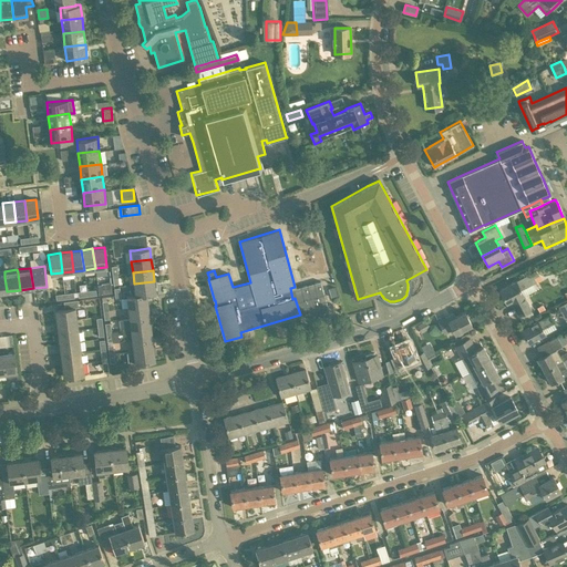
[(515,280),(500,289),(506,302),(511,300),(517,313),(531,308),(521,289),(536,281),(532,272),(516,280),(515,280)]
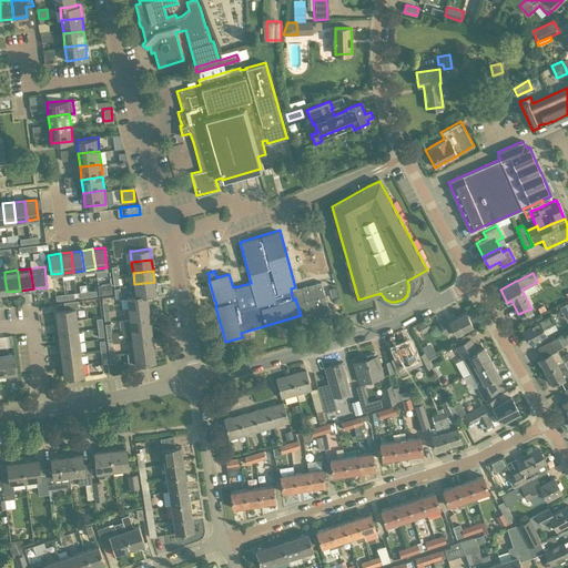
[(102,285),(98,285),(99,295),(112,293),(111,282),(101,283),(102,285)]
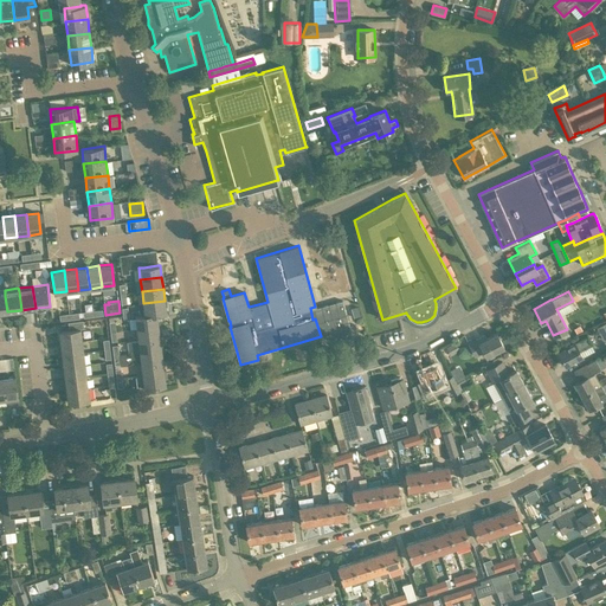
[(165,301),(143,303),(144,315),(156,314),(166,313),(165,301)]
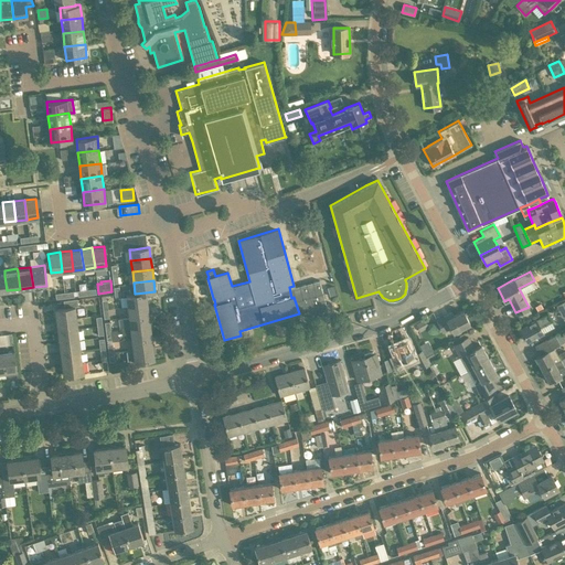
[(294,297),(299,313),(307,311),(309,318),(328,312),(319,280),(294,287),(294,286),(289,287),(291,298),(294,297)]
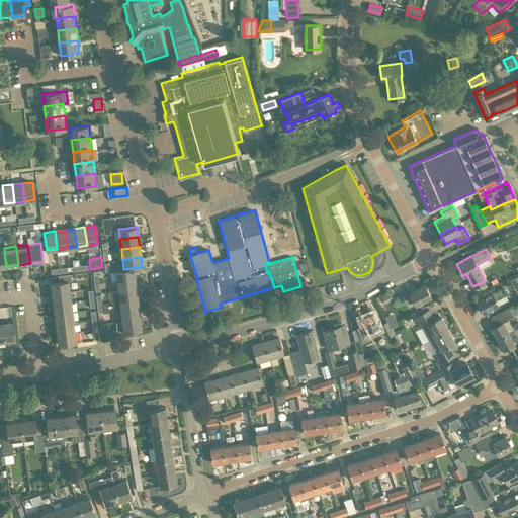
[(306,262),(299,263),(301,271),(308,269),(306,262)]
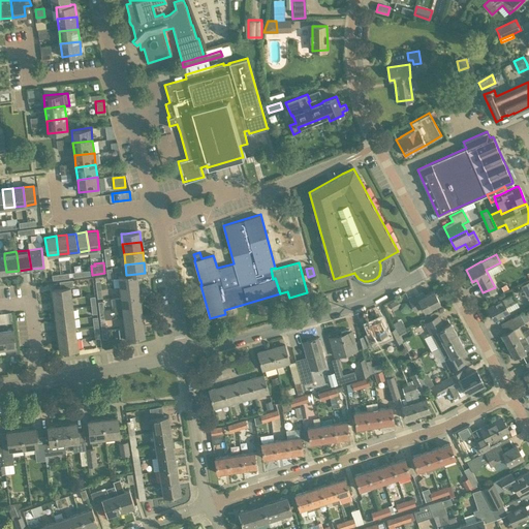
[(118,276),(119,286),(137,284),(136,274),(126,275),(118,276)]
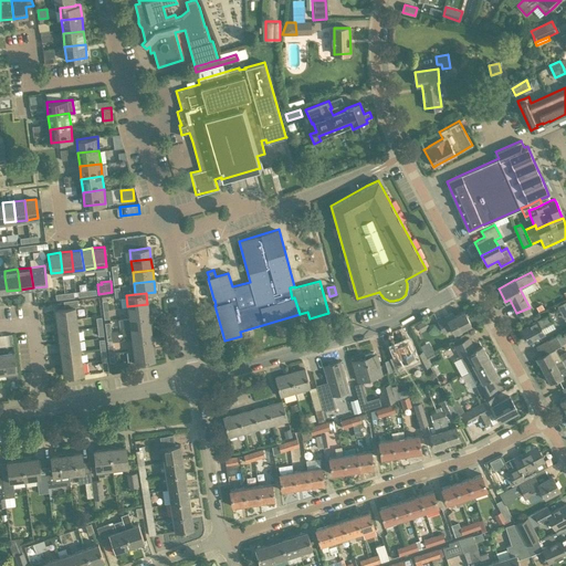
[(56,321),(76,318),(75,307),(79,306),(77,300),(63,302),(64,308),(55,310),(56,321)]
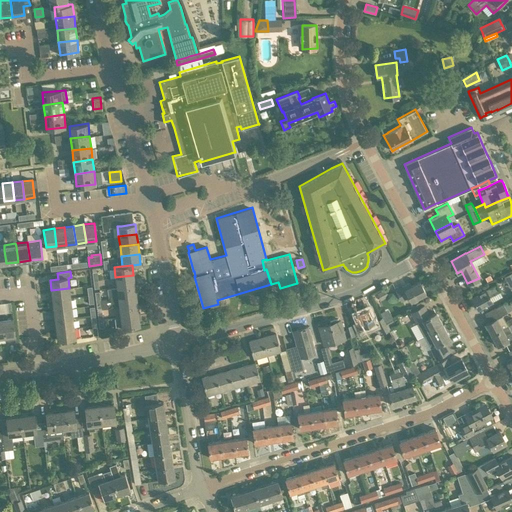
[(115,277),(117,287),(135,285),(133,275),(115,277)]
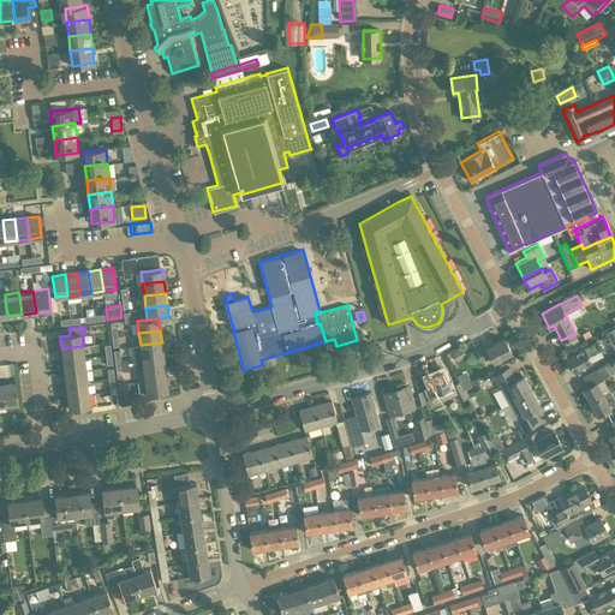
[(491,357),(494,362),(512,352),(503,338),(493,344),(490,340),(475,350),(482,362),(491,357)]
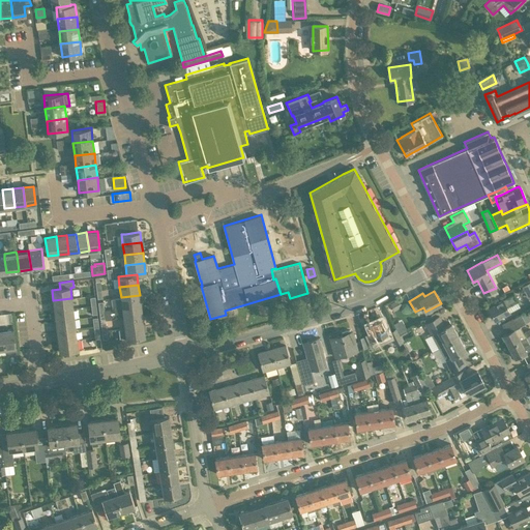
[(121,297),(122,307),(141,305),(140,295),(121,297)]
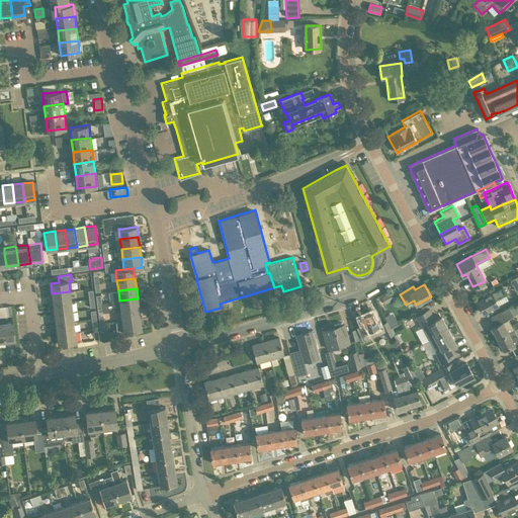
[(502,288),(492,293),(477,301),(483,313),(498,305),(496,300),(506,294),(502,288)]
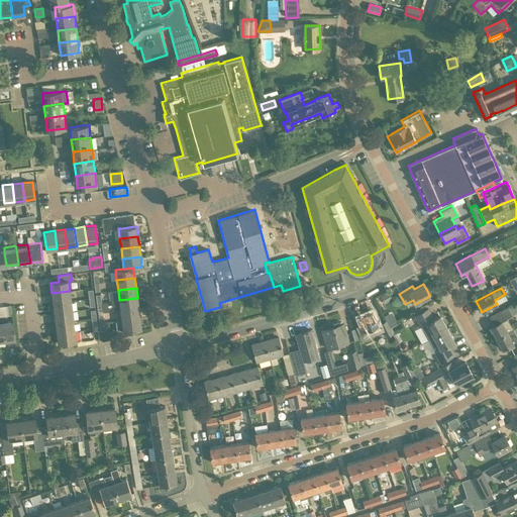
[(52,293),(53,303),(71,301),(70,291),(52,293)]
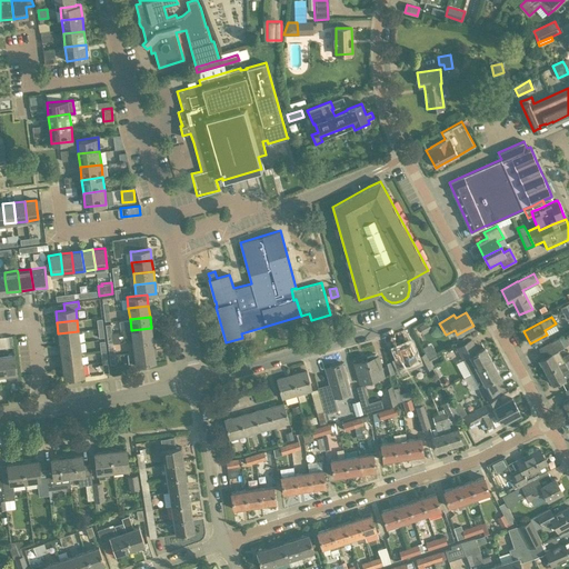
[(428,320),(419,326),(422,333),(432,329),(428,320)]
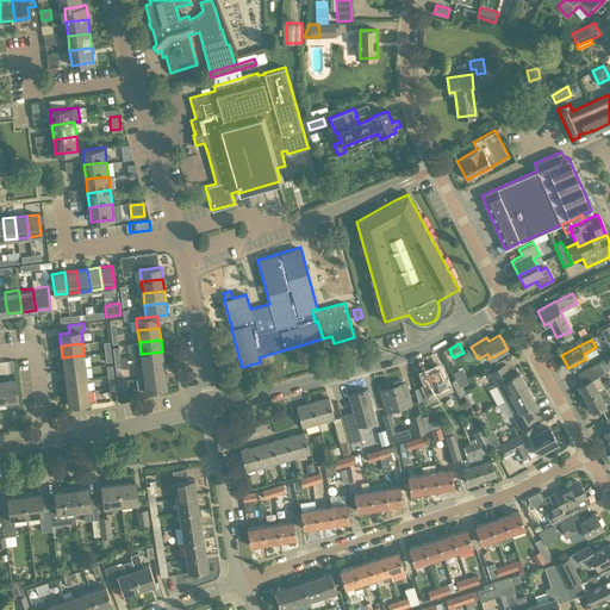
[(162,352),(141,354),(142,366),(163,363),(162,352)]
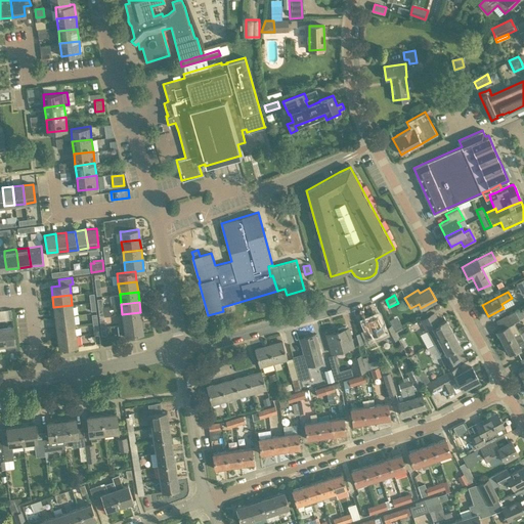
[(53,307),(55,317),(73,315),(72,305),(53,307)]
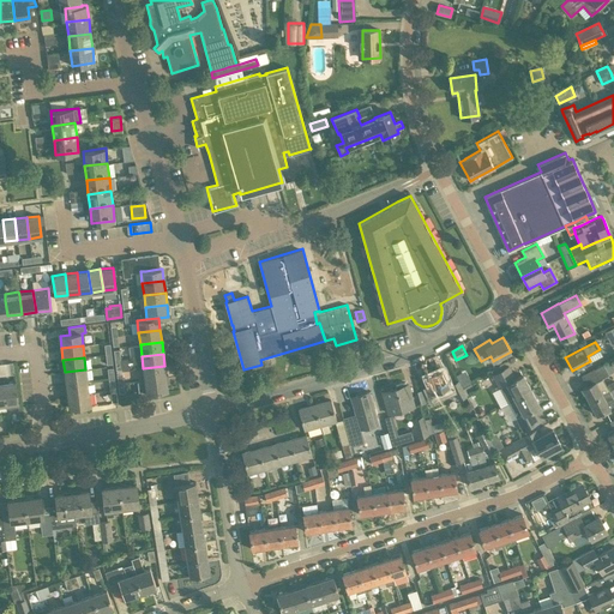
[(588,385),(582,389),(589,401),(613,386),(613,380),(606,385),(601,377),(608,373),(602,363),(582,374),(588,385)]
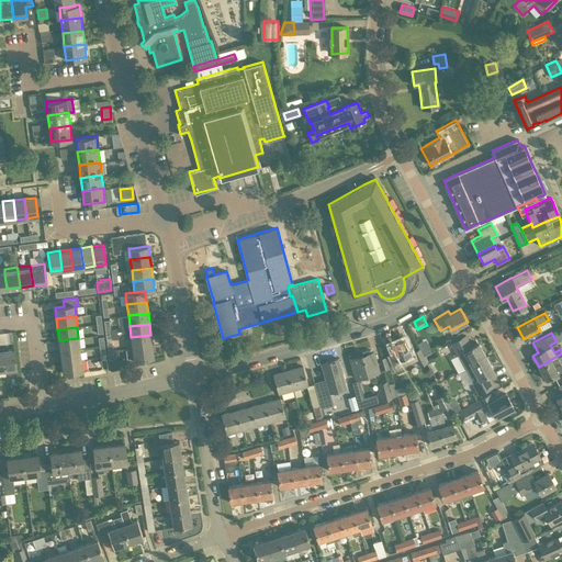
[(150,335),(131,337),(132,348),(152,346),(150,335)]
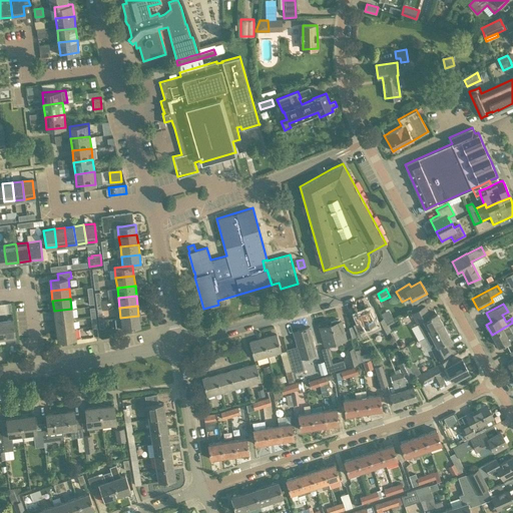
[(425,337),(430,334),(444,327),(437,313),(430,317),(425,306),(411,313),(417,324),(418,324),(425,337)]
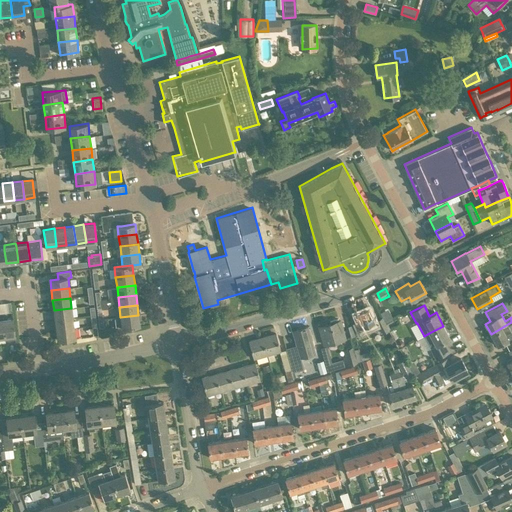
[(54,310),(55,320),(73,317),(71,308),(54,310)]
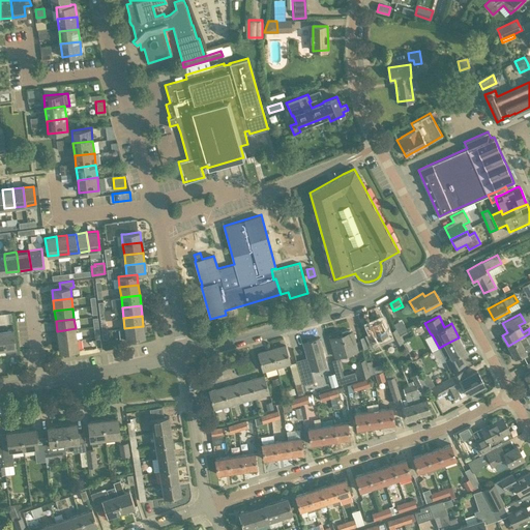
[(372,332),(365,335),(369,342),(372,348),(392,339),(389,331),(387,332),(381,319),(369,324),(372,332)]
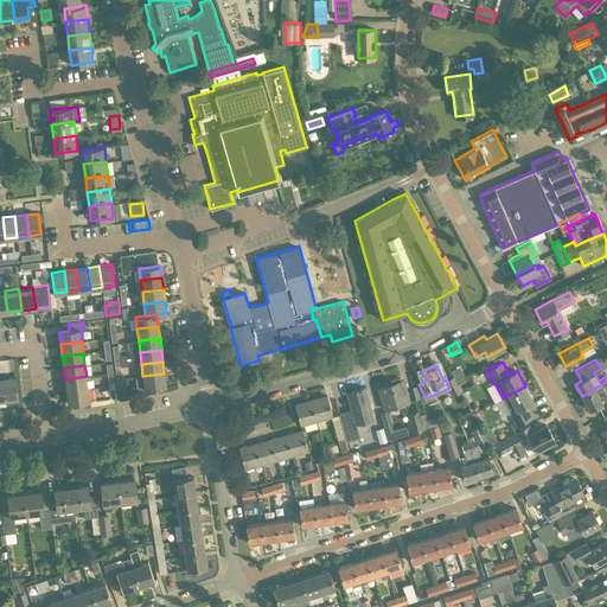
[(165,385),(164,374),(142,376),(144,388),(165,385)]
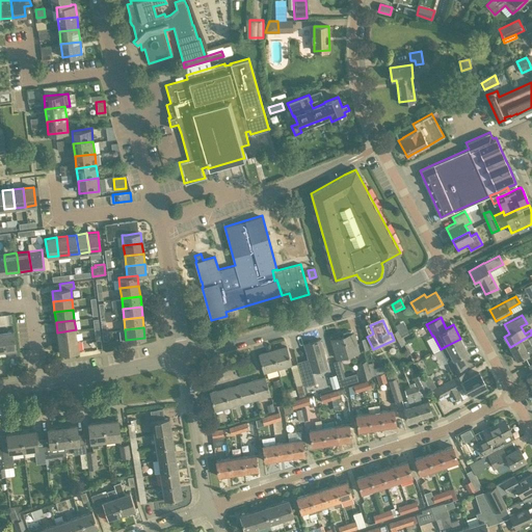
[(57,333),(58,343),(77,340),(76,329),(57,333)]
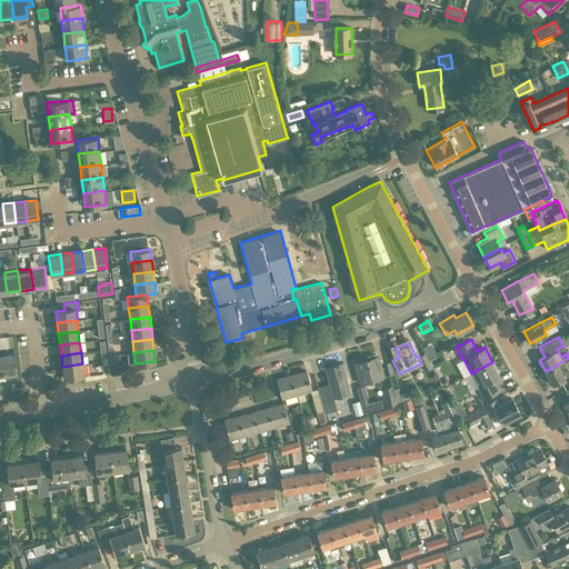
[(13,353),(2,355),(5,375),(6,378),(17,377),(13,353)]
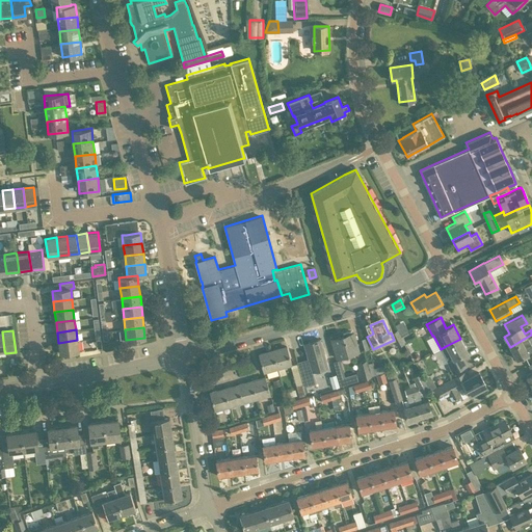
[(403,343),(400,338),(397,330),(391,333),(398,346),(403,343)]
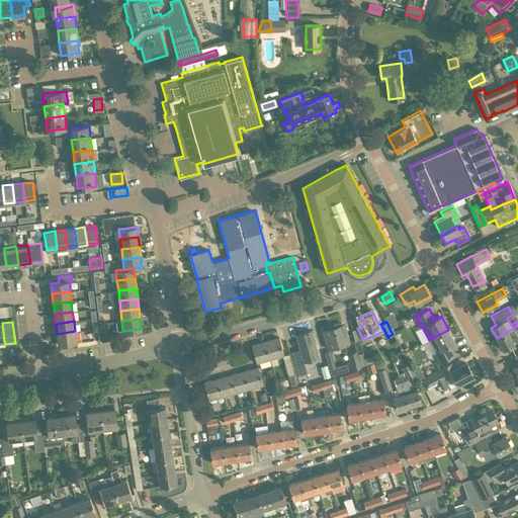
[(323,330),(329,348),(348,343),(343,324),(323,330)]
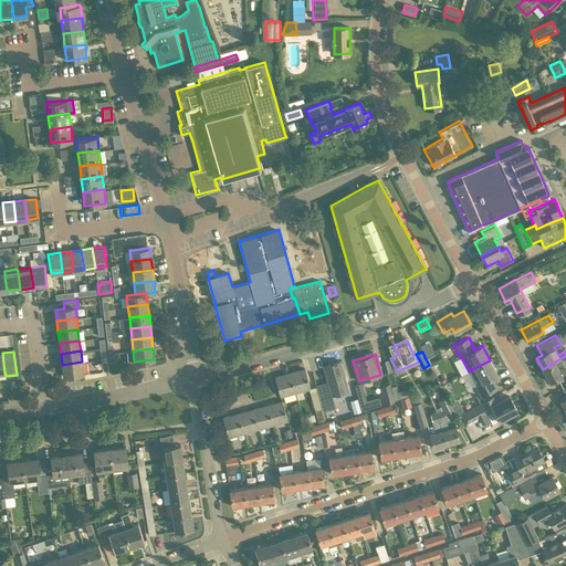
[(565,356),(543,369),(549,383),(565,373),(565,368),(565,367),(565,356)]
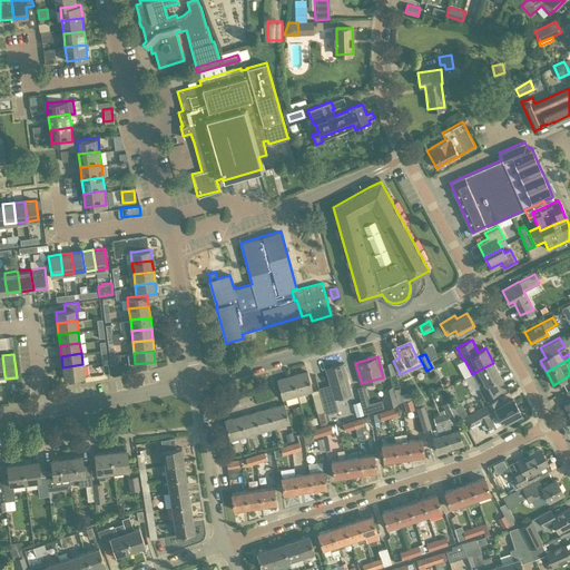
[(330,384),(318,387),(318,389),(323,405),(335,402),(334,399),(351,394),(342,363),(325,369),(330,384)]
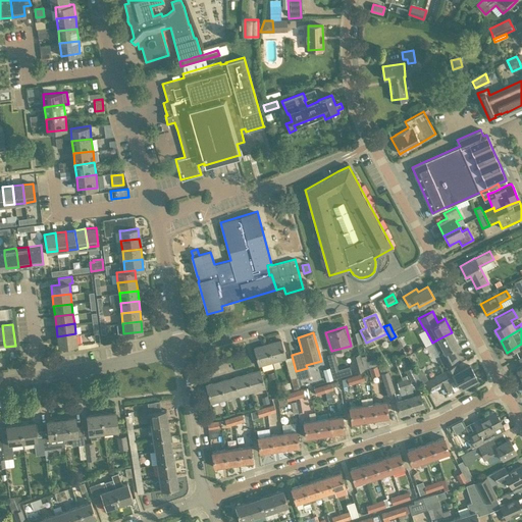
[(437,340),(432,343),(445,365),(458,358),(453,348),(459,345),(452,332),(437,340)]
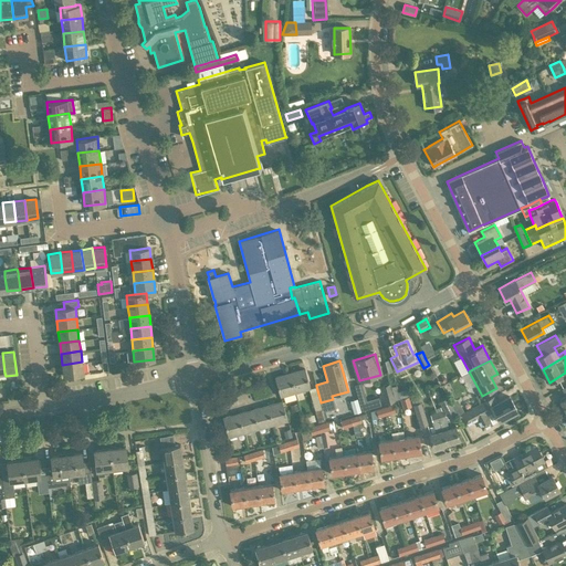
[(83,374),(82,362),(62,365),(63,376),(83,374)]
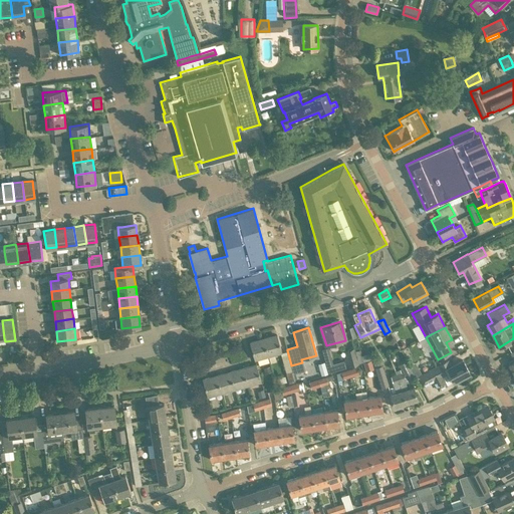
[(263,338),(268,356),(281,352),(276,334),(263,338)]
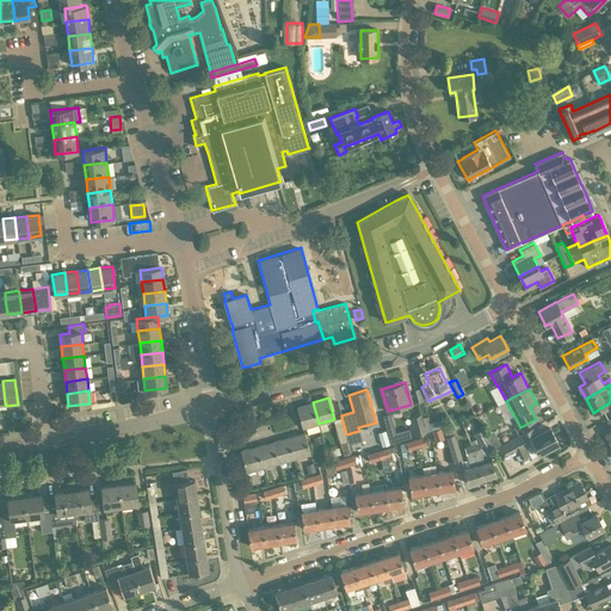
[(302,427),(319,424),(313,402),(296,407),(302,427)]
